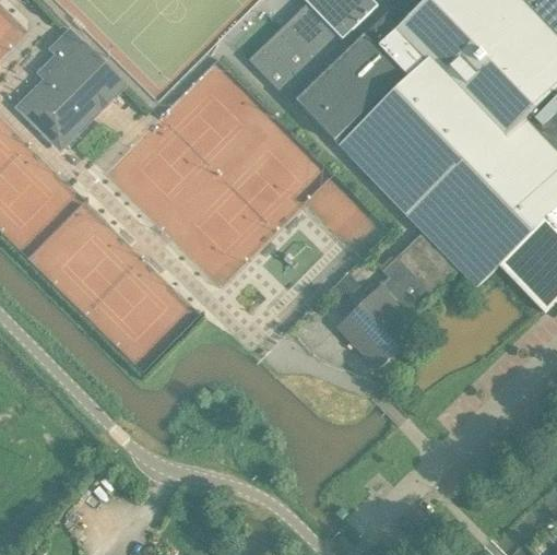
[(294,99),(350,46),(342,37),(377,4),(372,0),(304,0),(306,2),(247,59),(292,104),(295,101),(294,99)]
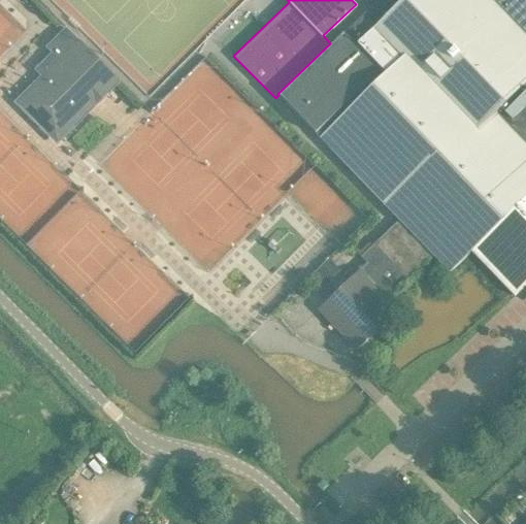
[(375,0),(330,43),(277,94),(278,95),(397,219),(370,244),(404,280),(432,254),(448,270),(470,249),(525,195),(525,0),(375,0)]
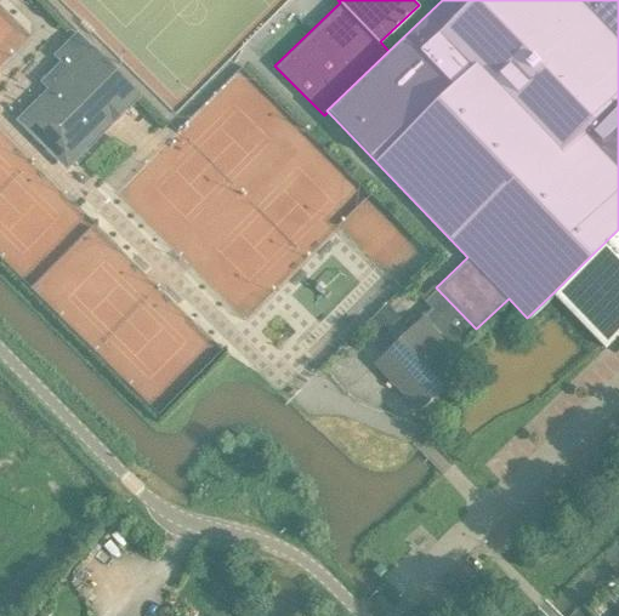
[(136,91),(94,47),(73,28),(51,51),(57,58),(38,79),(50,91),(23,118),(66,160),(136,91)]
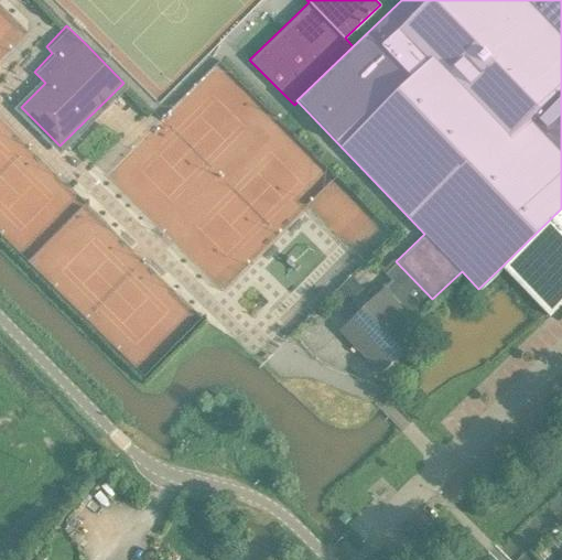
[(561,208),(503,266),(508,272),(548,313),(561,300),(561,208)]
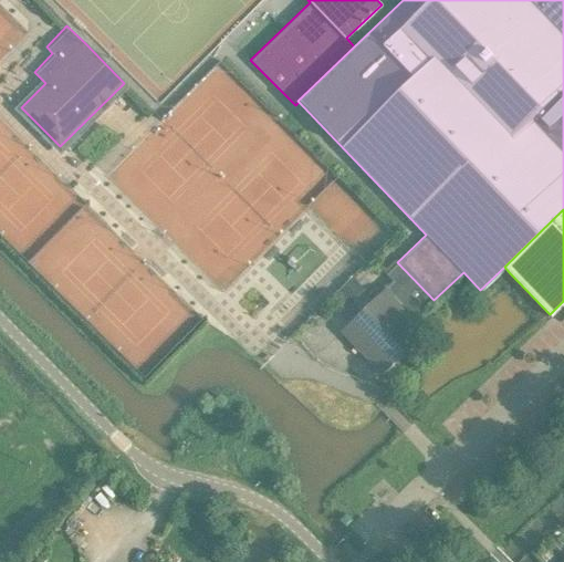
[(415,319),(434,300),(397,262),(385,273),(392,280),(340,330),(380,373),(426,330),(415,319)]
